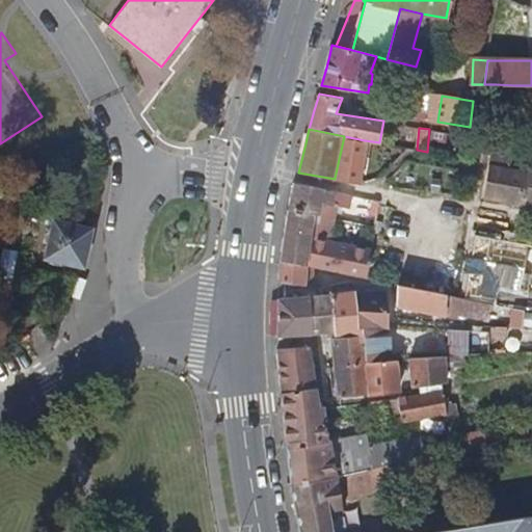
[(361,182),(365,140),(344,136),(335,178),(361,182)]
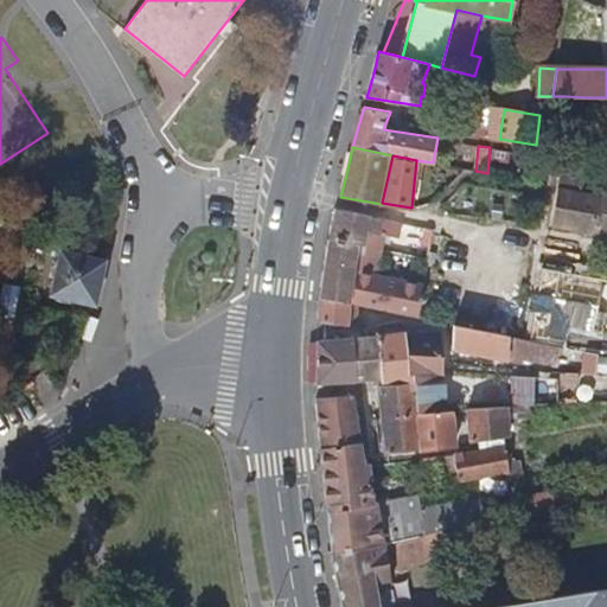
[(606,196),(583,191),(587,163),(563,158),(553,225),(606,235),(606,196)]
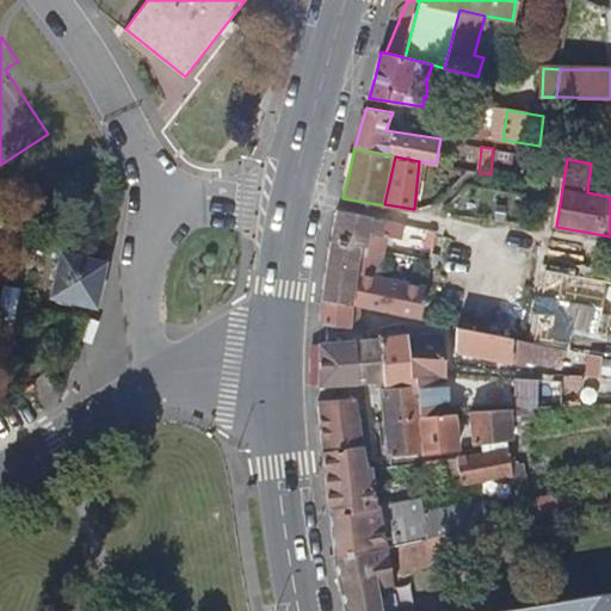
[(473,197),(462,196),(461,210),(470,211),(473,197)]
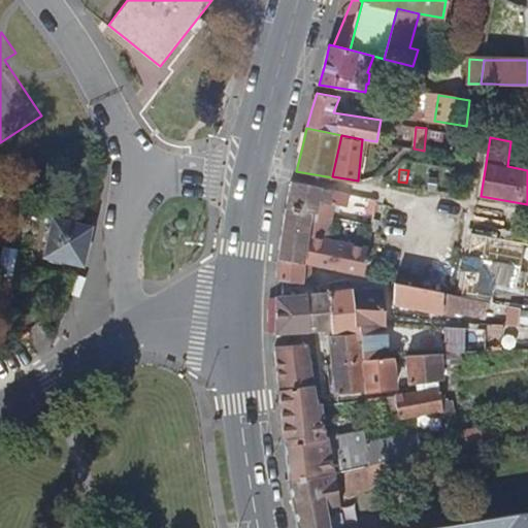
[(368,248),(326,237),(333,204),(347,207),(350,194),(293,182),(291,190),(287,207),(311,212),(304,263),(311,264),(331,268),(364,275),(368,248)]
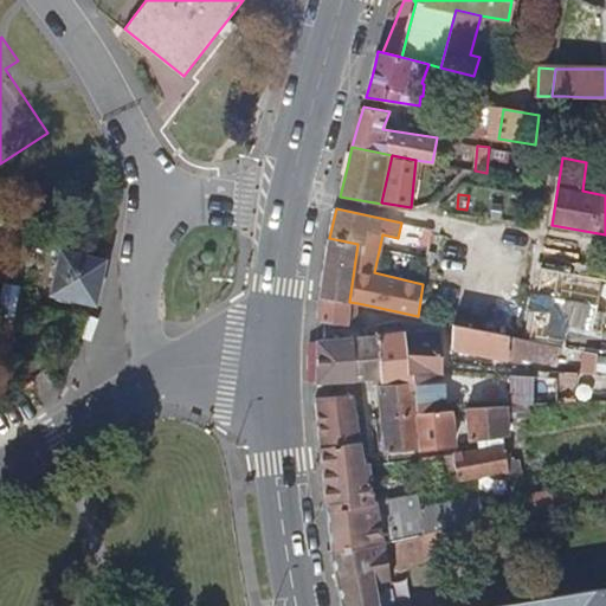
[(433,231),(424,229),(420,245),(430,247),(433,231)]
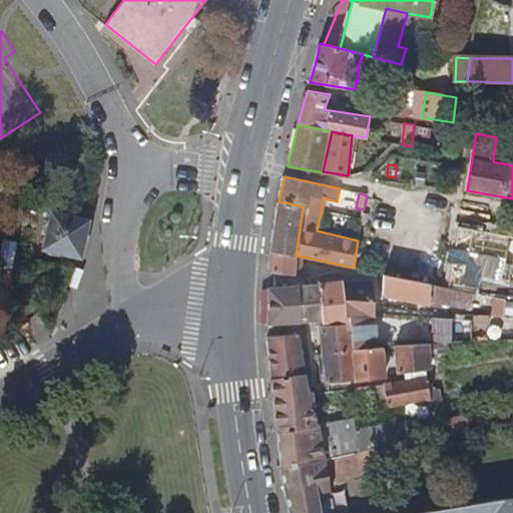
[(296,255),(303,206),(279,201),(277,219),(274,236),(273,251),(296,255)]
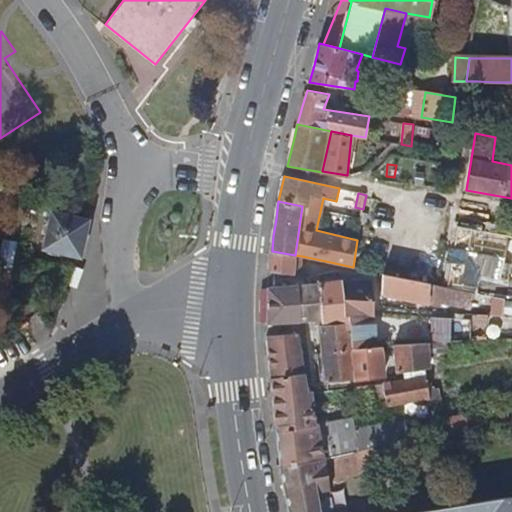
[(85,239),(90,219),(54,211),(45,247),(81,256),(85,239)]
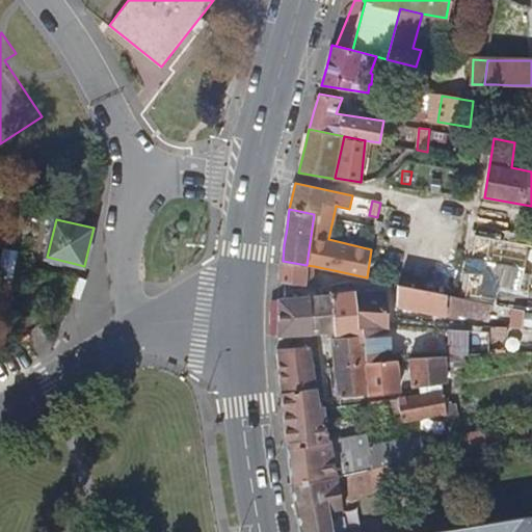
[(522,271),(526,245),(513,242),(478,235),(477,237),(469,294),(497,299),(500,287),(514,290),(515,289),(519,270),(522,271)]
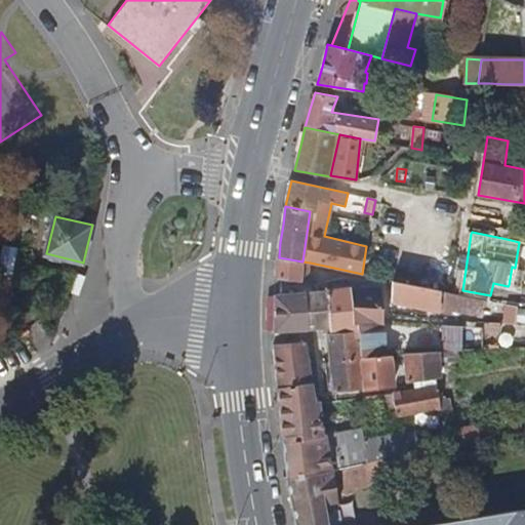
[(300,273),(303,261),(279,257),(276,278),(299,281),(300,273)]
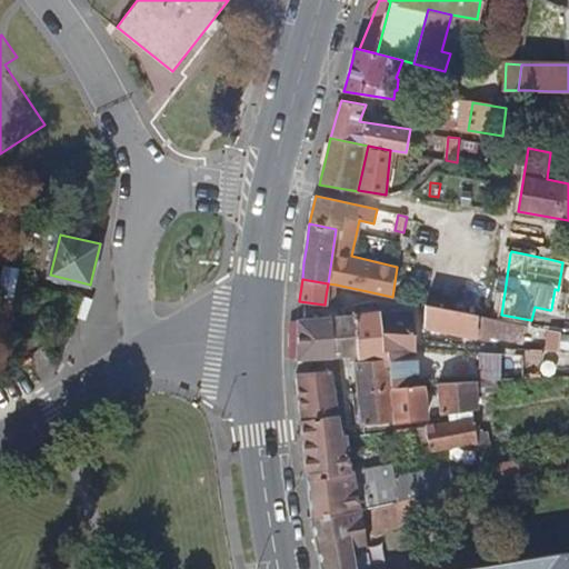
[(333,297),(336,285),(328,283),(326,296),(333,297)]
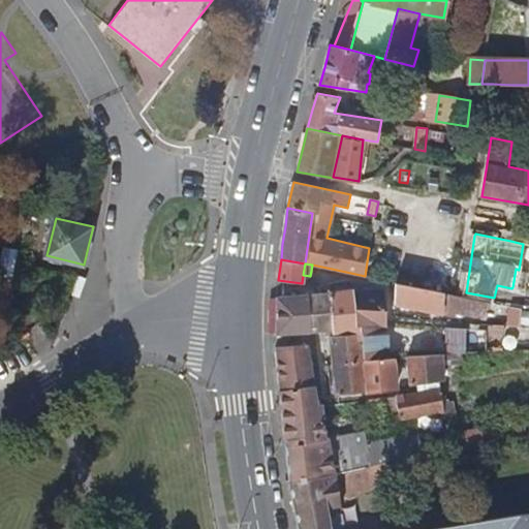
[(516,269),(512,287),(522,289),(525,271),(519,270),(516,269)]
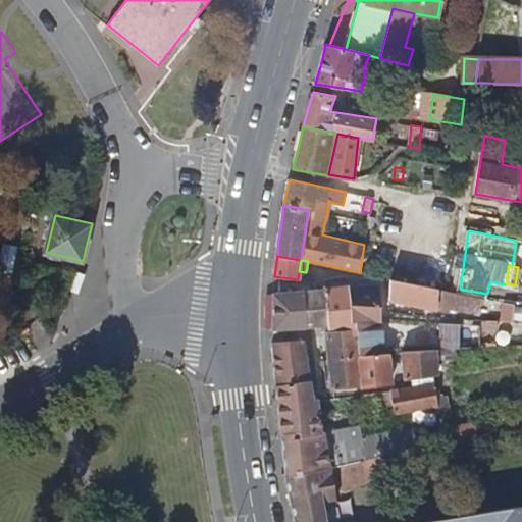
[(478,311),(480,298),(390,278),(390,289),(389,299),(447,311),(449,304),(478,311)]
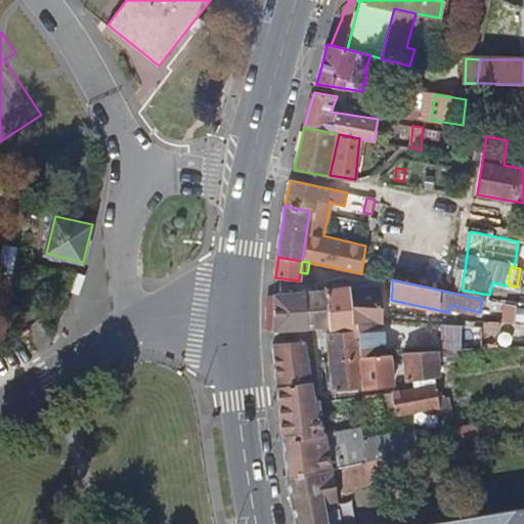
[(354,334),(352,288),(341,289),(328,290),(330,328),(330,334),(354,334)]
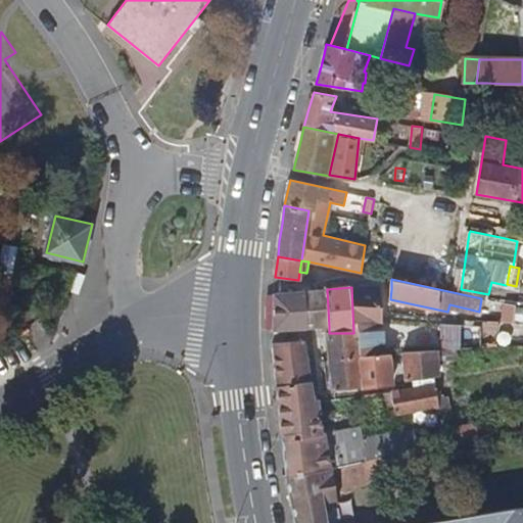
[(384,353),(380,288),(366,287),(351,287),(353,333),(354,354),(384,353)]
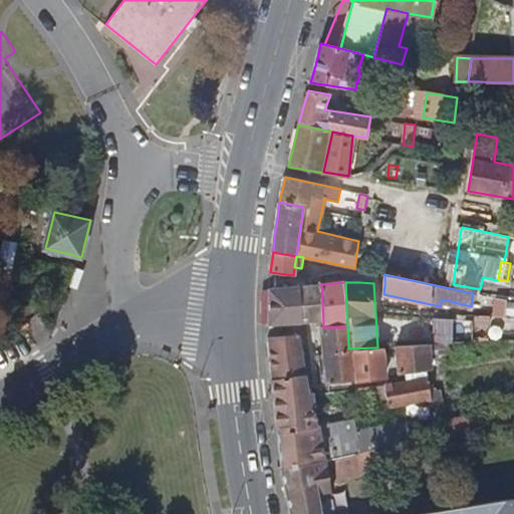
[(323,321),(321,284),(311,285),(300,286),(301,323),(323,321)]
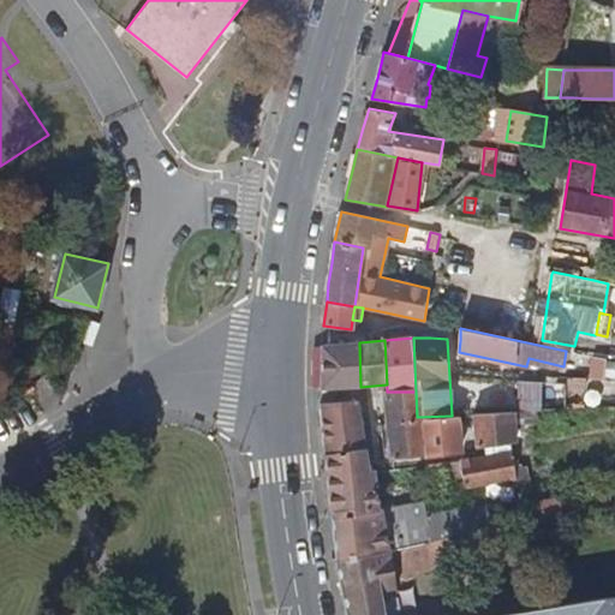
[(360,387),(359,342),(322,345),(322,356),(322,360),(321,389),(360,387)]
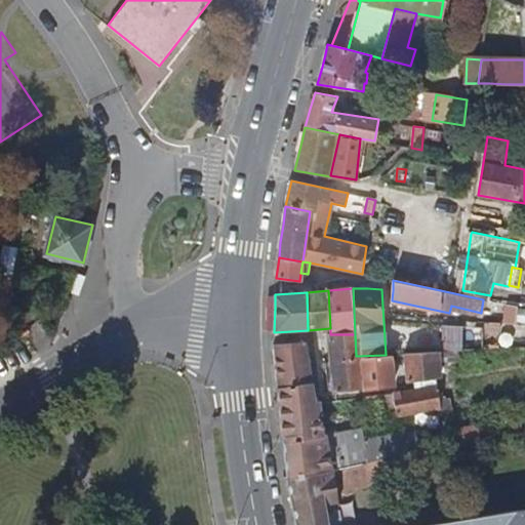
[(516,309),(517,307),(507,305),(502,322),(513,324),(513,323),(516,309)]
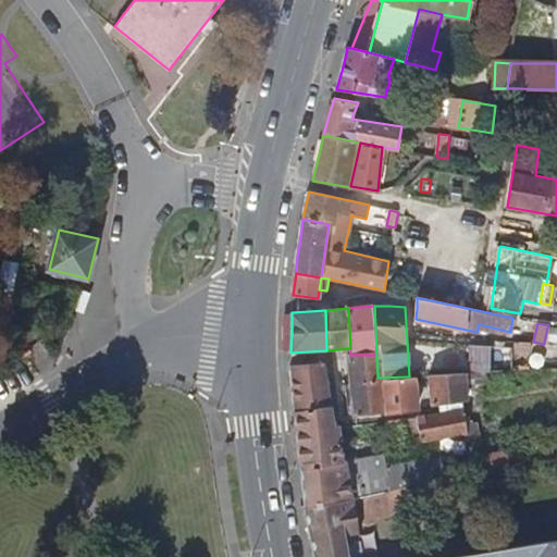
[(556,329),(547,327),(544,343),(556,343),(556,339),(556,329)]
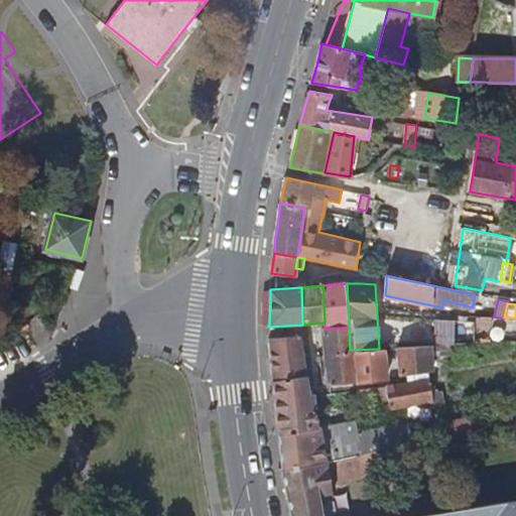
[(463,345),(462,321),(435,319),(436,346),(452,346),(463,345)]
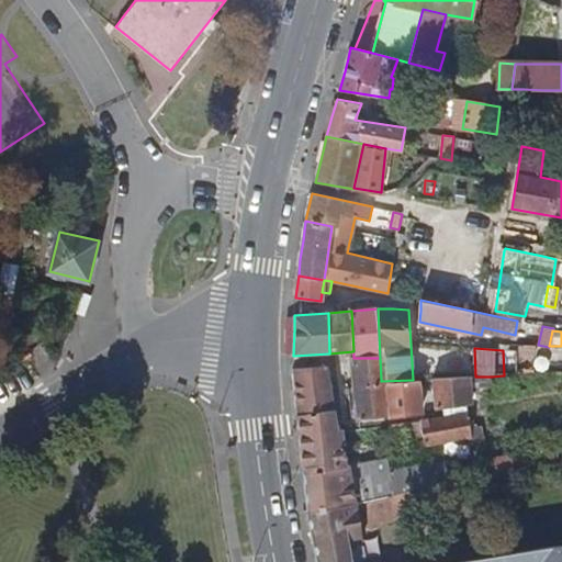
[(517,374),(517,351),(503,350),(504,375),(517,374)]
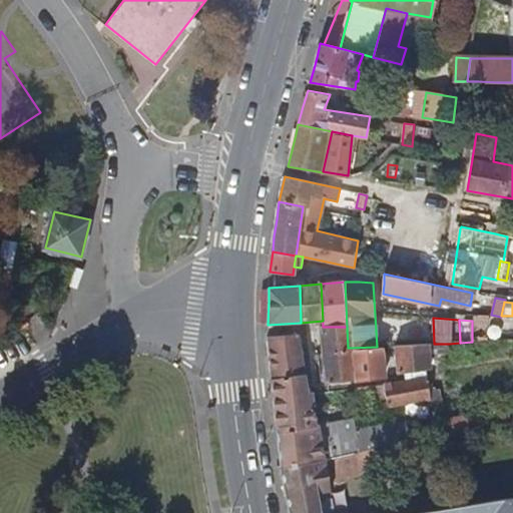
[(349,378),(348,348),(347,327),(323,327),(321,327),(324,379),(337,378),(349,378)]
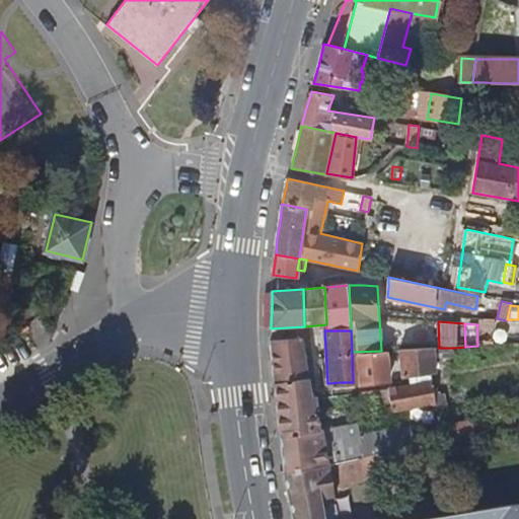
[(304,359),(300,339),(271,341),(272,351),(273,363),(304,359)]
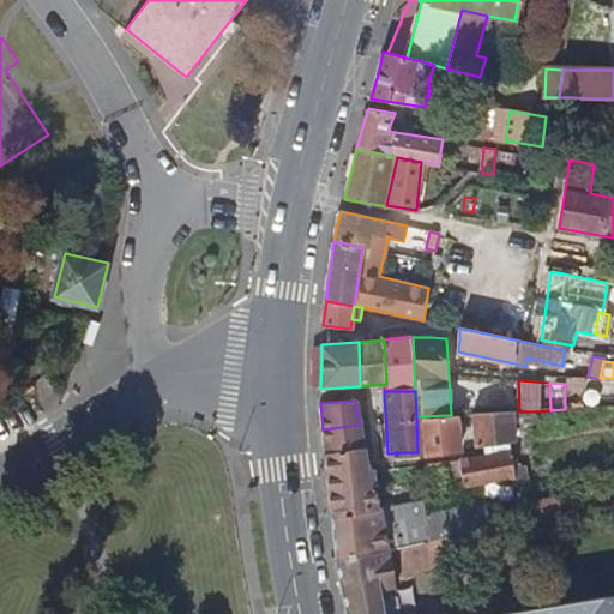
[(519,411),(513,413),(513,422),(537,421),(537,411),(519,411)]
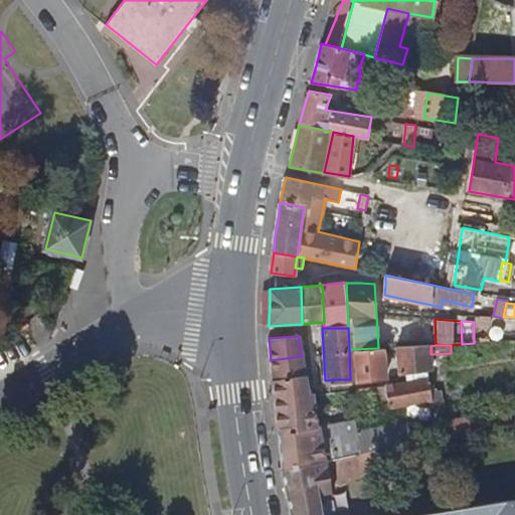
[(431,354),(431,346),(396,347),(397,374),(431,369),(432,369),(431,354)]
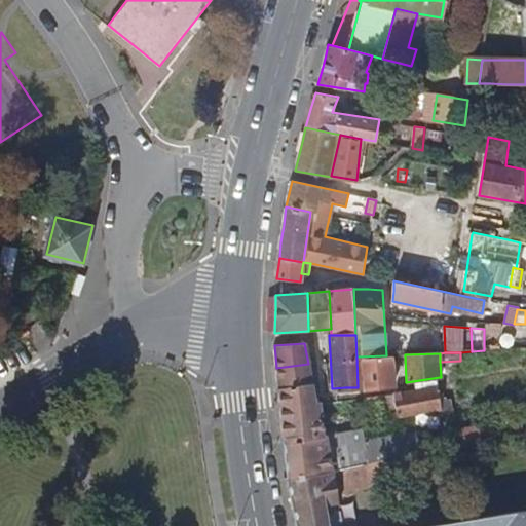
[(392,385),(390,354),(386,355),(357,357),(358,387),(379,385),(392,385)]
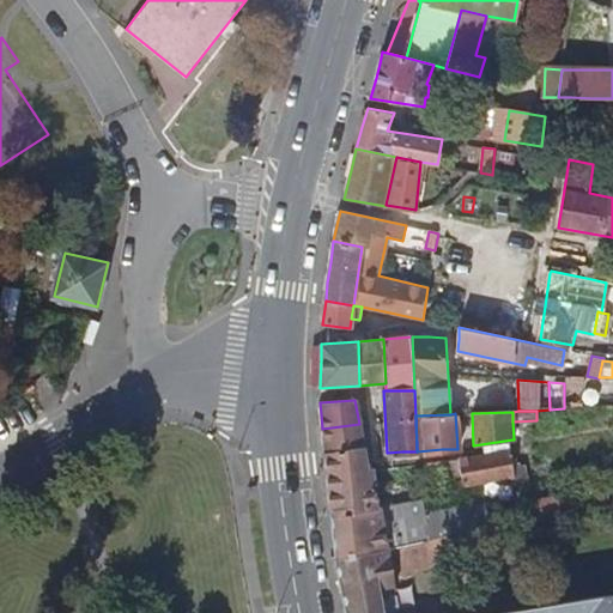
[(363,447),(359,424),(322,429),(323,438),(325,451),(363,447)]
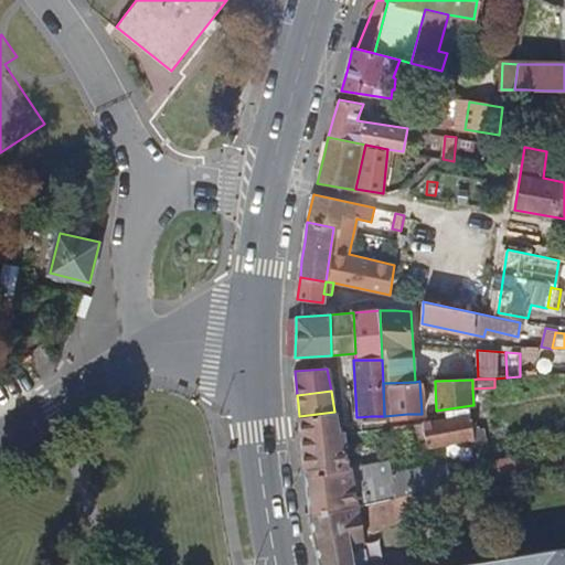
[(417,494),(476,483),(475,473),(460,476),(457,460),(391,471),(388,460),(348,467),(343,433),(343,430),(338,432),(334,412),(299,416),(300,432),(301,436),(302,452),(307,491),(309,513),(416,494),(417,494)]
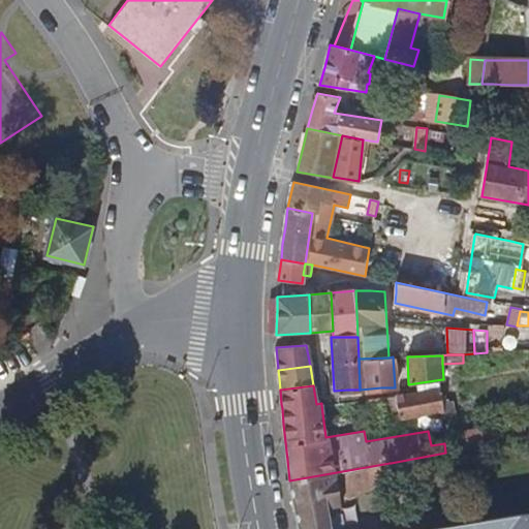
[(442,405),(439,389),(415,392),(396,396),(398,408),(399,419),(443,411),(442,405)]
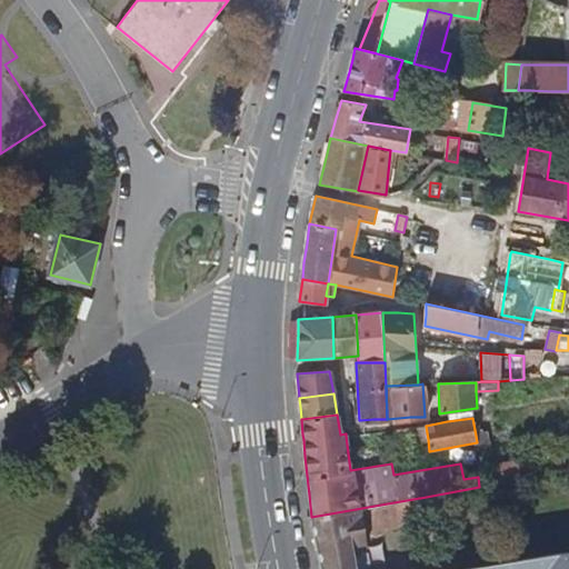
[(428,439),(426,426),(405,428),(397,429),(399,443),(428,439)]
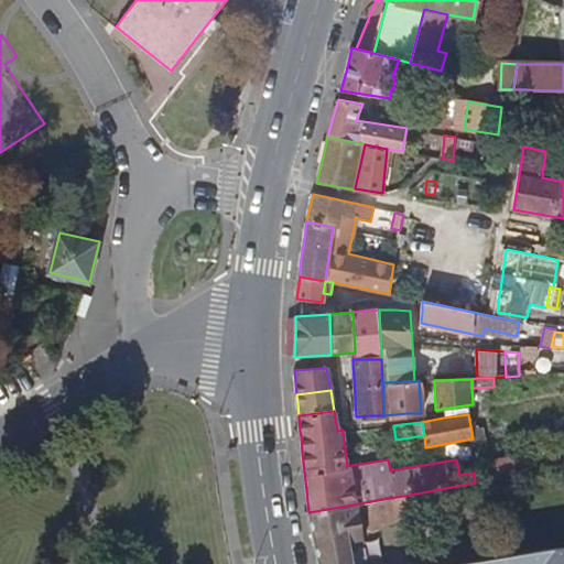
[(486,444),(484,430),(472,432),(473,438),(474,446),(486,444)]
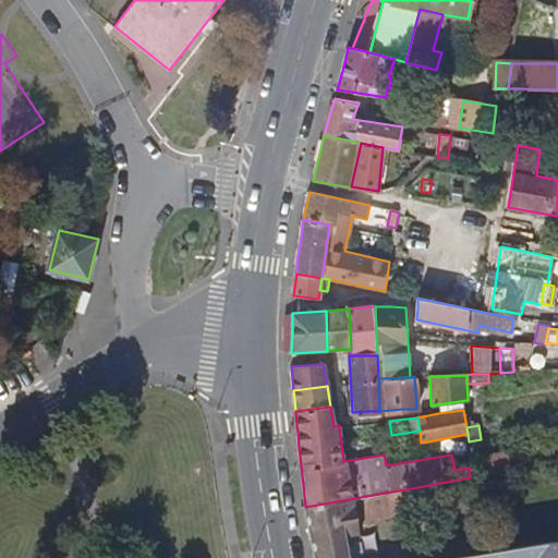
[(536,446),(482,456),(485,474),(540,465),(536,446)]
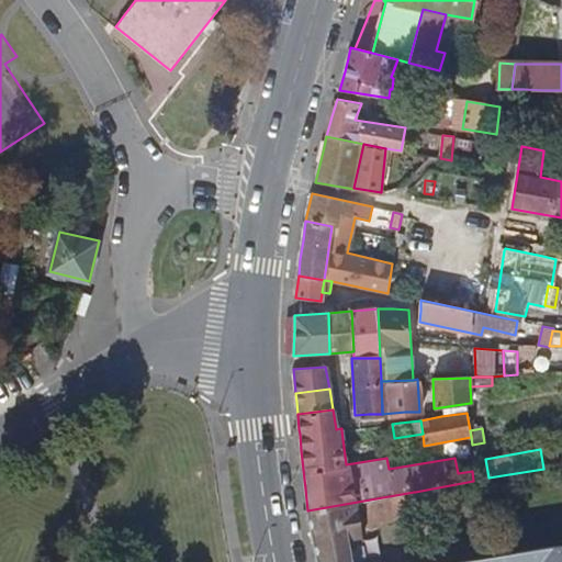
[(427,561),(425,549),(366,559),(360,526),(398,518),(400,516),(418,513),(415,492),(414,492),(307,510),(308,516),(316,557),(317,561),(427,561)]
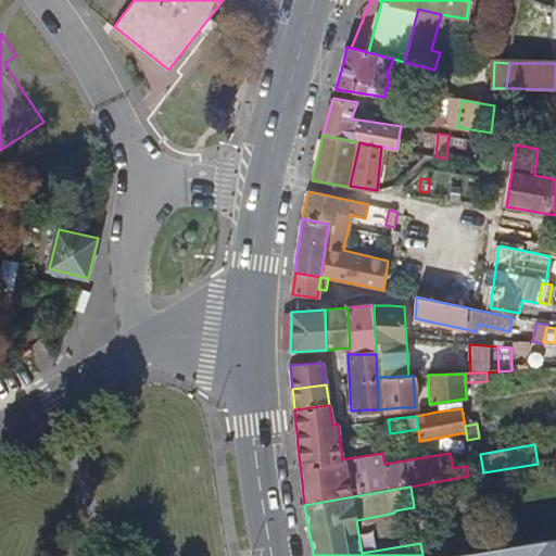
[(555,555),(555,540),(519,545),(451,555),(555,555)]
